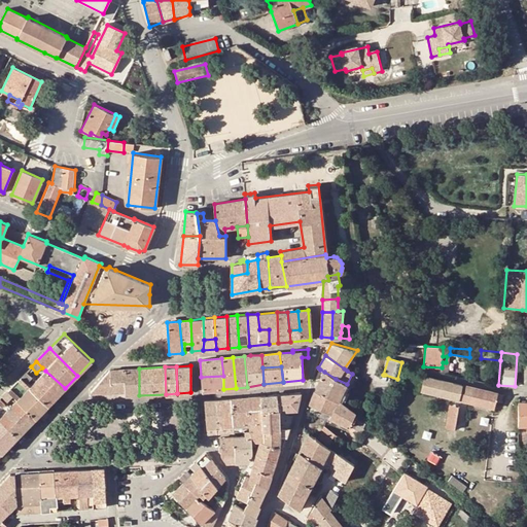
[(110,370),(111,392),(126,391),(125,376),(125,369),(110,370)]
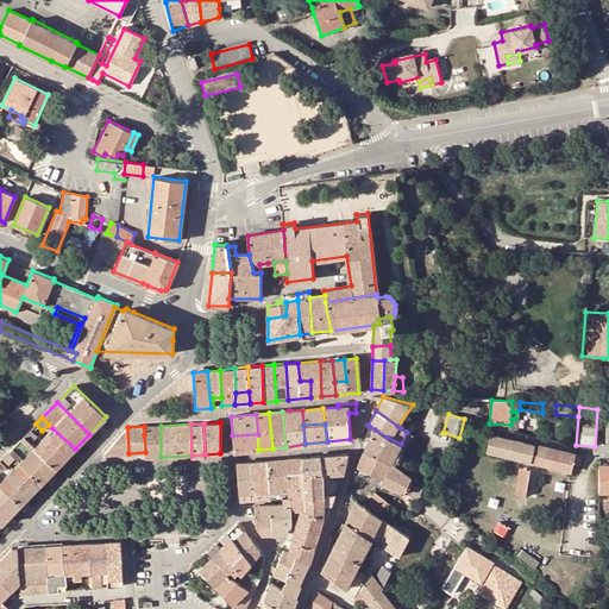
[(145,458),(161,457),(161,426),(144,426),(144,434),(145,452),(145,458)]
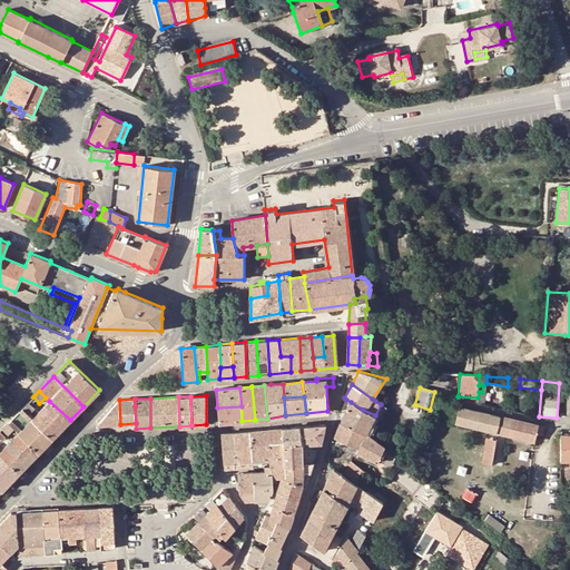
[(99,425),(120,424),(119,400),(99,423),(99,425)]
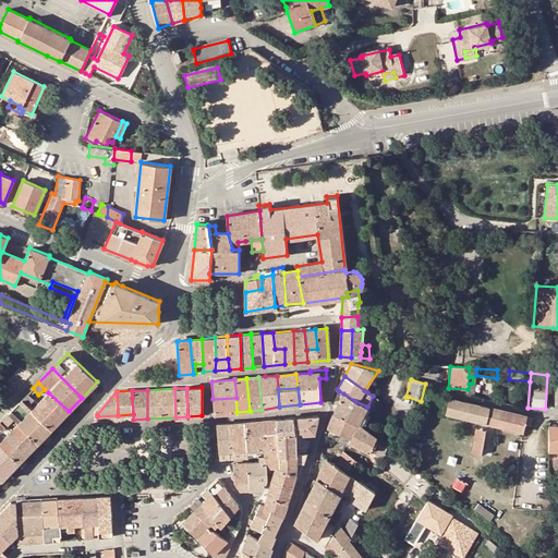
[(334,403),(338,405),(343,393),(339,391),(334,403)]
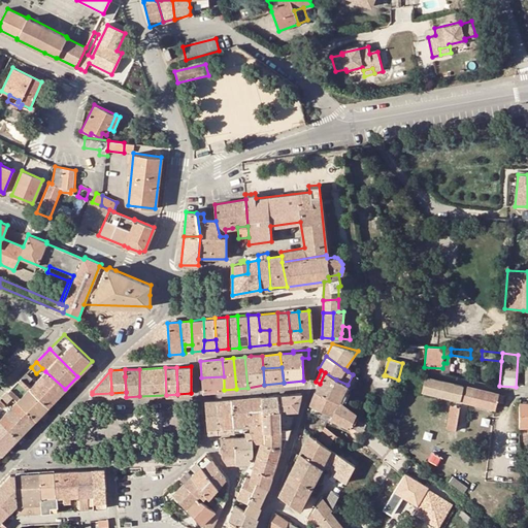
[(27,371),(21,377),(26,384),(32,377),(27,371)]
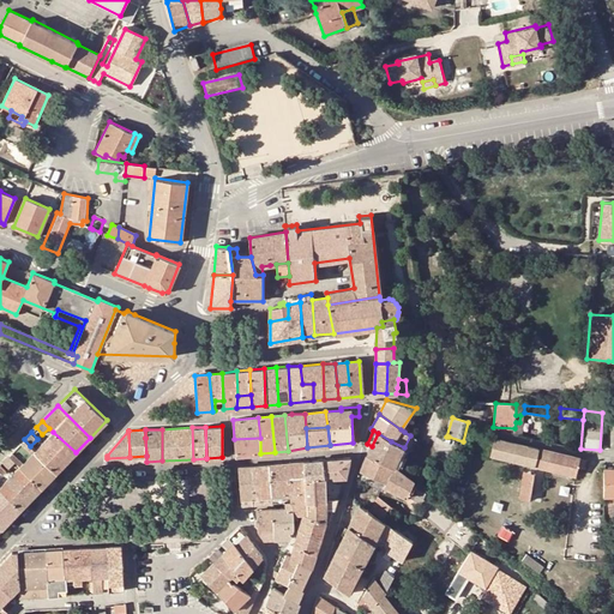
[(76,452),(53,432),(35,451),(56,473),(76,452)]
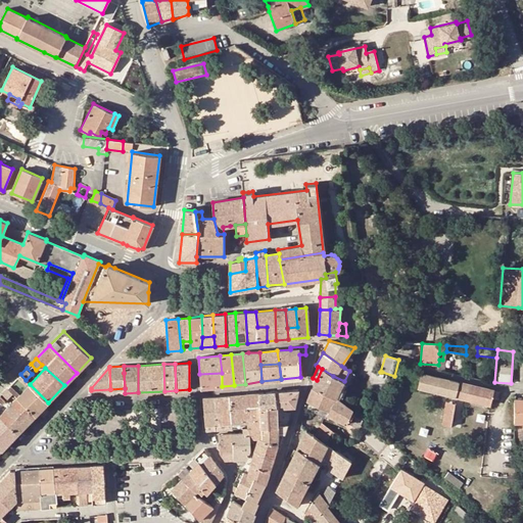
[(313,388),(336,397),(344,381),(333,376),(322,369),(317,380),(313,388)]
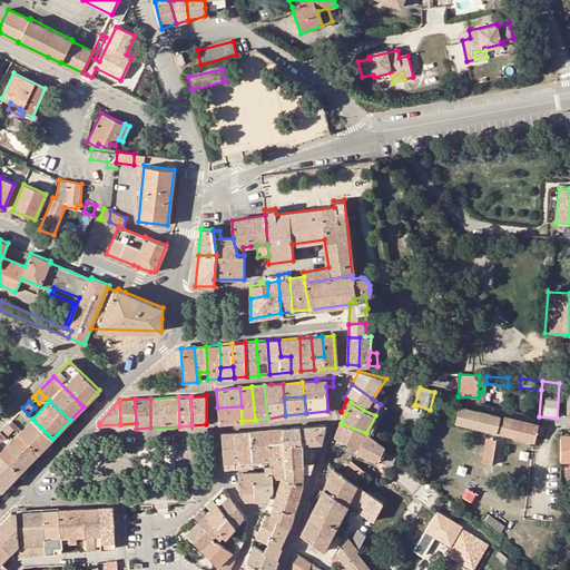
[(242,406),(217,408),(219,422),(242,421),(242,406)]
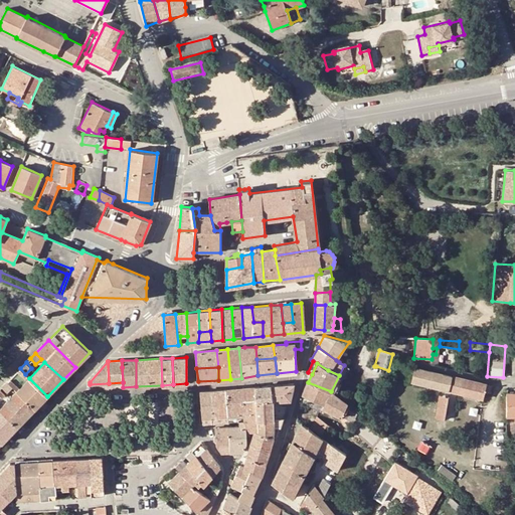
[(25,374),(20,368),(8,381),(13,387),(16,390),(35,408),(41,401),(47,396),(29,378),(25,374)]
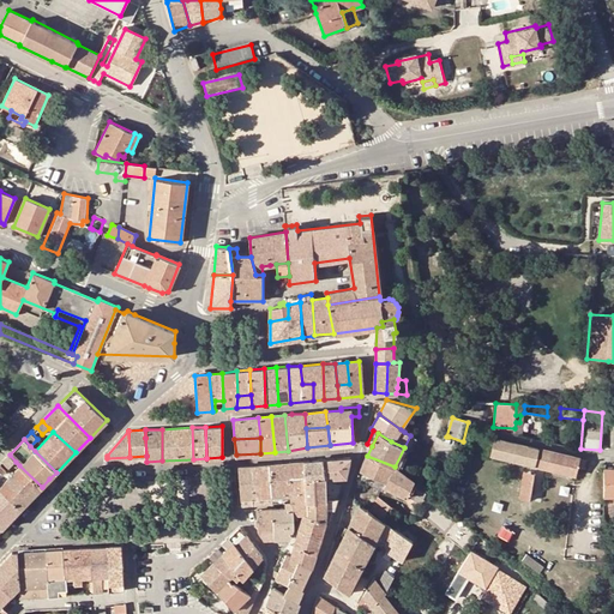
[(553,452),(495,439),(492,456),(576,475),(578,468),(585,469),(588,461),(553,452)]
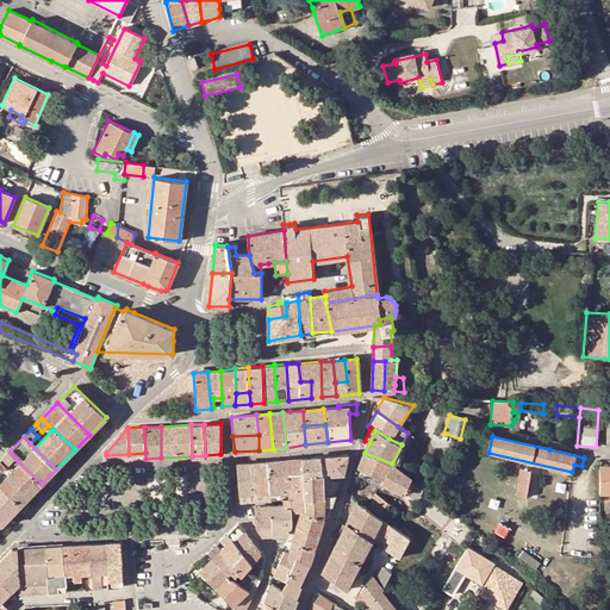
[(10,452),(2,459),(8,466),(16,459),(10,452)]
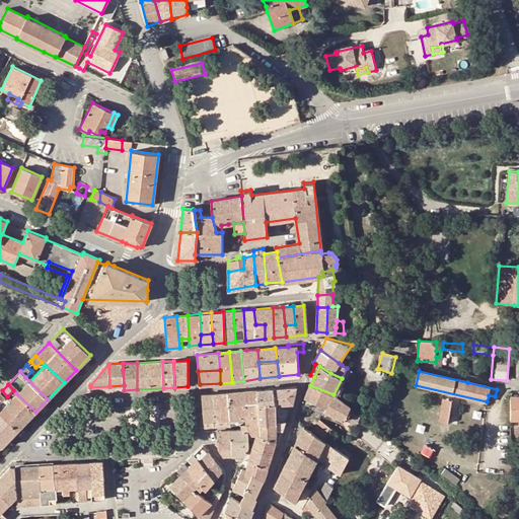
[(326,409),(334,394),(310,385),(305,398),(326,409)]
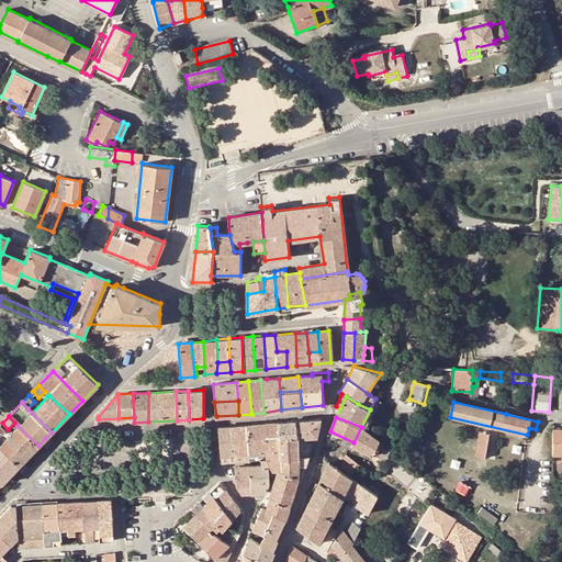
[(295,420),(296,438),(317,436),(321,418),(295,420)]
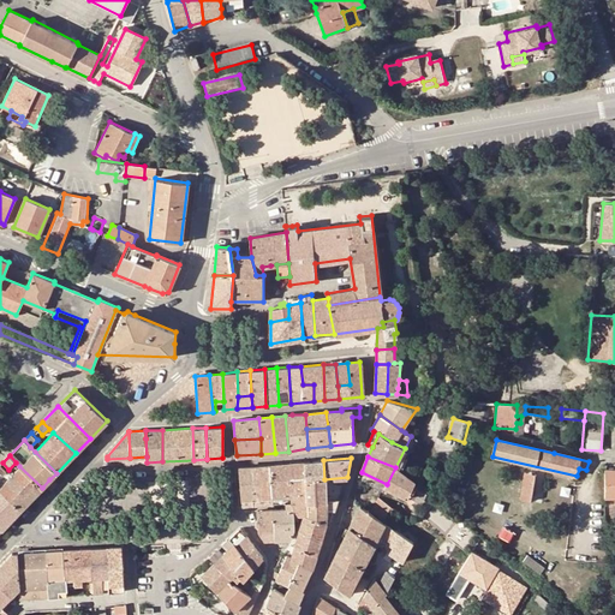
[(304,463),(306,481),(324,479),(323,460),(304,463)]
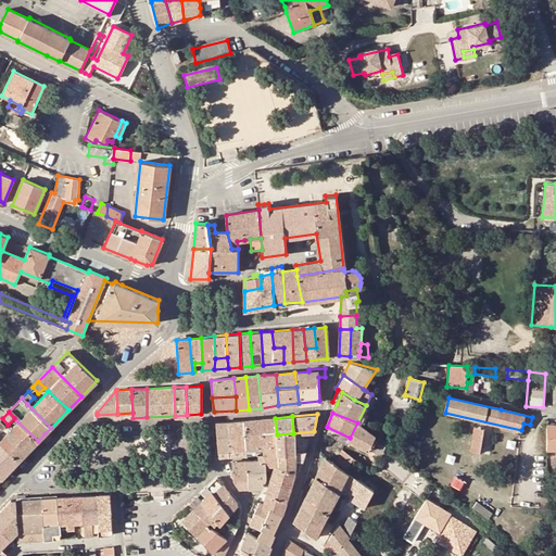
[(247,449),(254,447),(263,447),(278,446),(277,434),(275,418),(244,420),(247,449)]
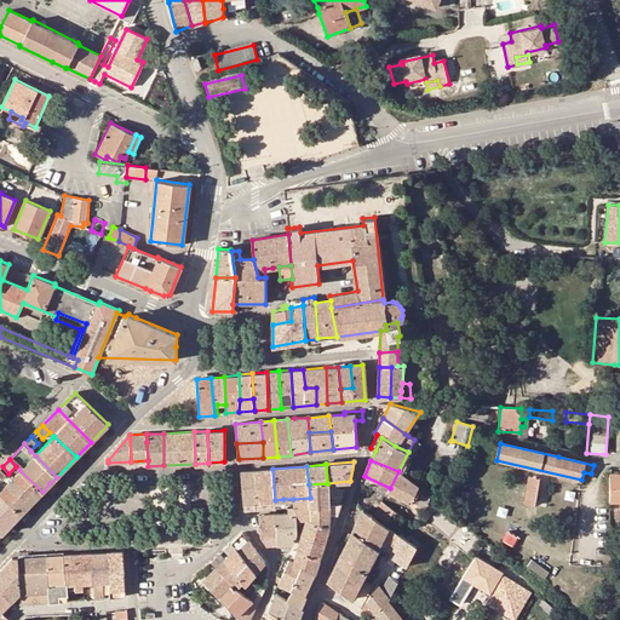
[(267,500),(275,500),(273,469),(253,470),(257,509),(263,507),(263,503),(267,503),(267,500)]
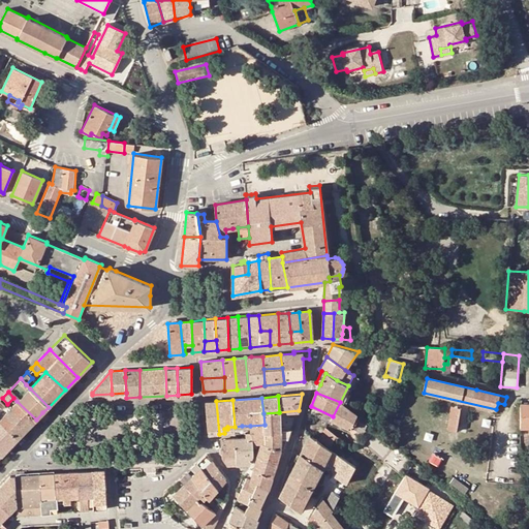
[(36,419),(17,401),(2,416),(0,414),(0,419),(19,438),(36,419)]
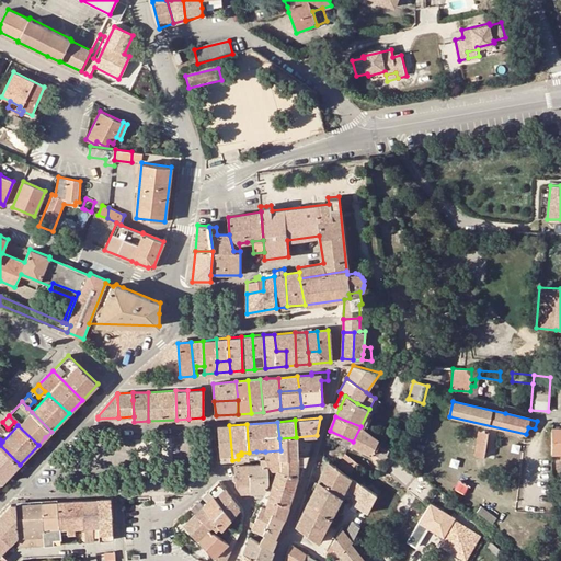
[(229,425),(218,426),(220,449),(217,449),(217,461),(232,460),(229,425)]
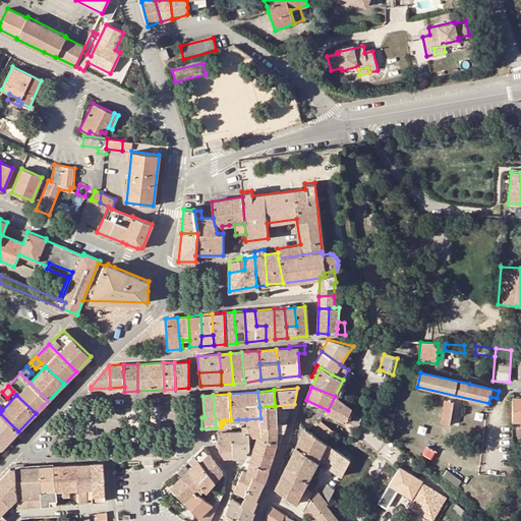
[(328,410),(327,413),(346,422),(352,409),(335,396),(328,410)]
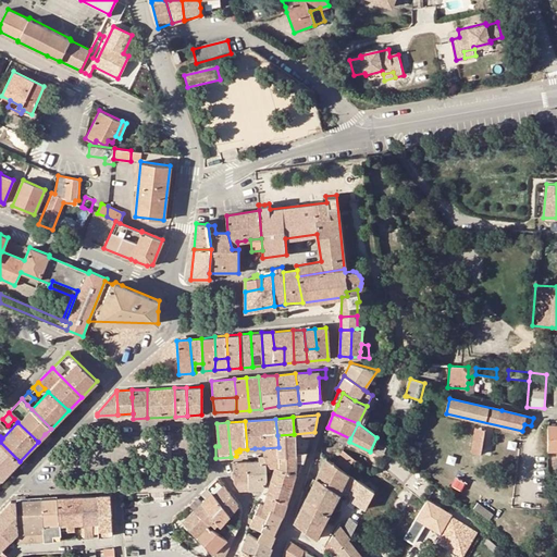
[(477,426),(471,452),(492,456),(496,432),(477,426)]
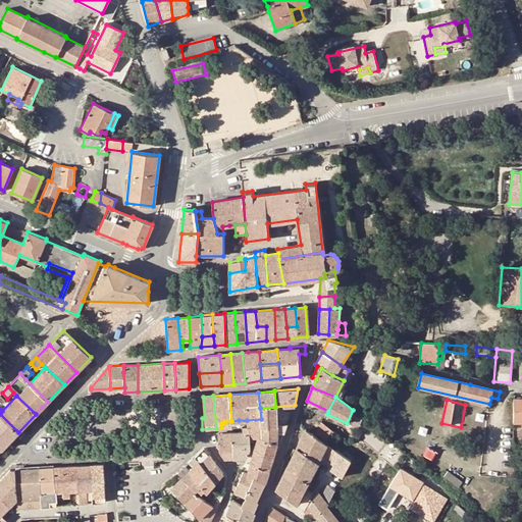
[(328,411),(307,401),(303,408),(324,418),(327,414),(328,411)]
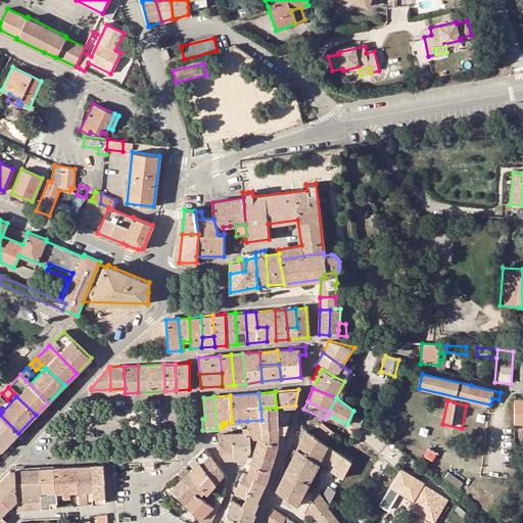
[(262,427),(264,427),(278,426),(278,424),(288,424),(295,406),(276,408),(260,409),(262,420),(262,427)]
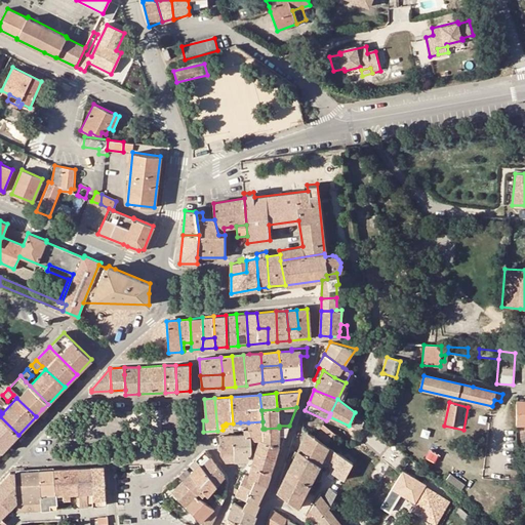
[(18,435),(0,416),(0,449),(2,451),(18,435)]
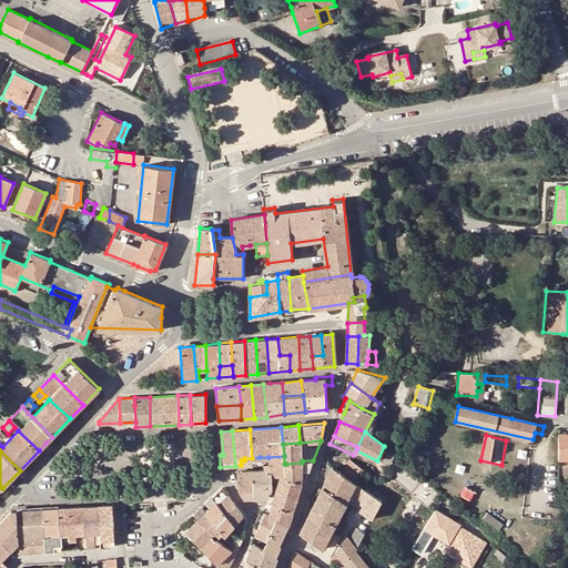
[(283,475),(286,464),(284,464),(284,456),(269,457),(269,464),(264,464),(264,469),(270,469),(271,472),(271,476),(281,476),(283,475)]
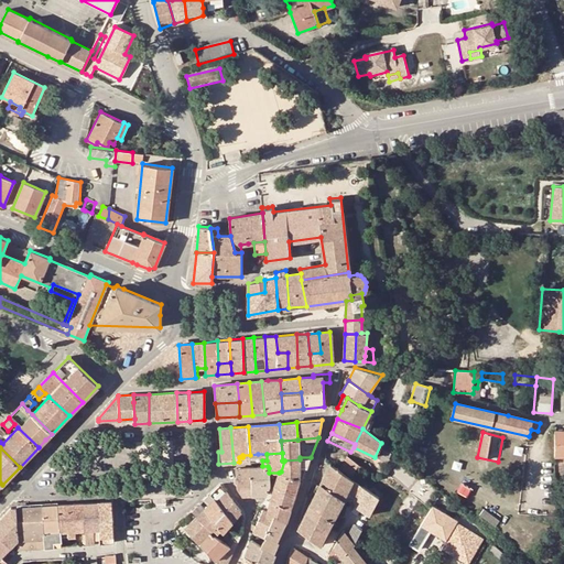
[(300,459),(284,461),(281,472),(299,478),(301,468),(307,468),(311,457),(300,457),(300,459)]
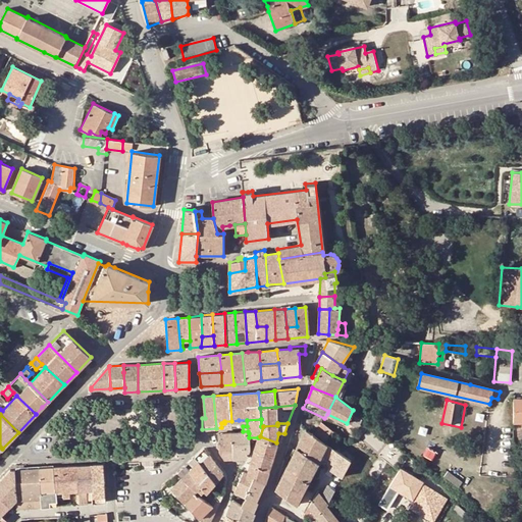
[(315,435),(327,444),(334,448),(341,435),(322,423),(315,435)]
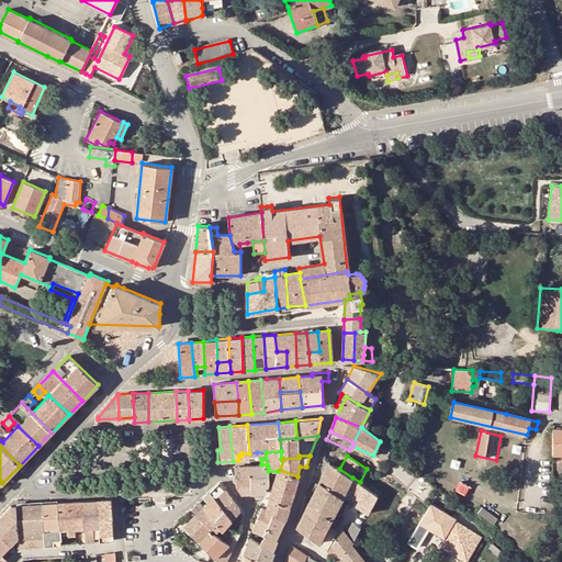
[(348,486),(352,478),(339,469),(329,462),(319,482),(343,497),(348,486)]
